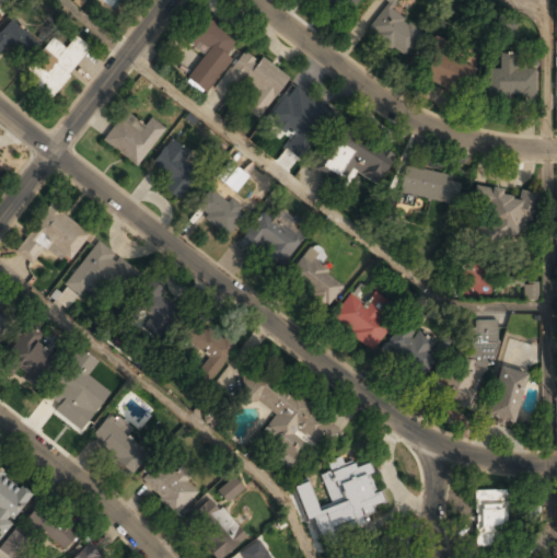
[(332,0),(349,13),(359,0),(332,0)]
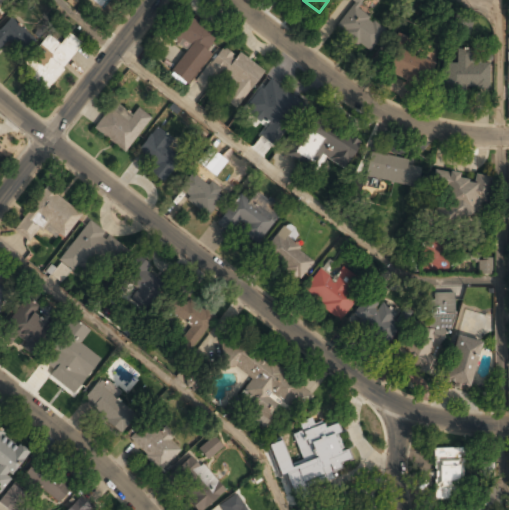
[(337,27),(369,53),(389,28),(356,3),(337,27)]
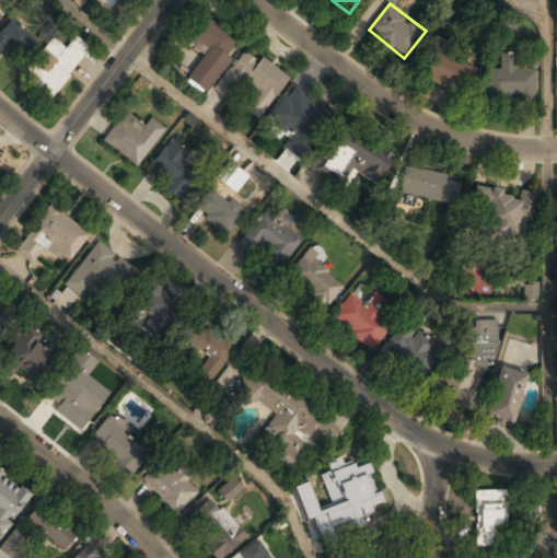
[(242,42),(208,16),(189,42),(206,54),(188,78),(207,91),(242,42)]
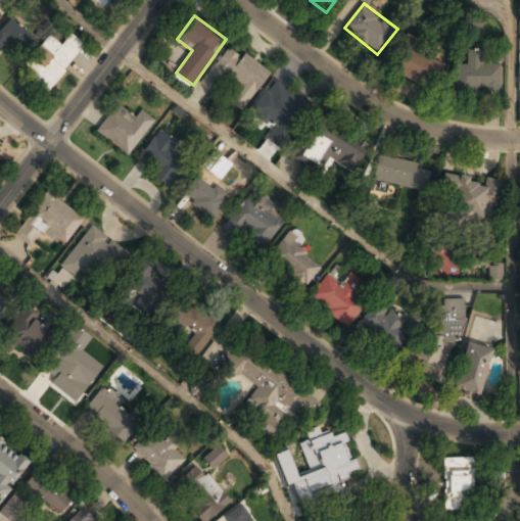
[(9,41),(27,55),(40,39),(12,16),(0,31),(0,47),(2,49),(9,41)]
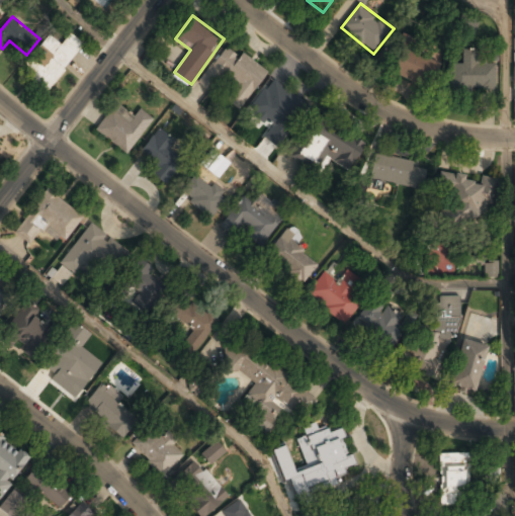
[(84,41),(72,32),(65,44),(50,33),(24,72),(52,90),(84,41)]
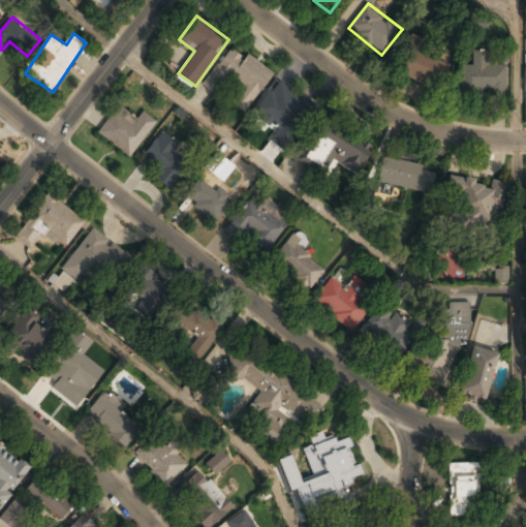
[(439,84),(453,50),(411,33),(398,68),(439,84)]
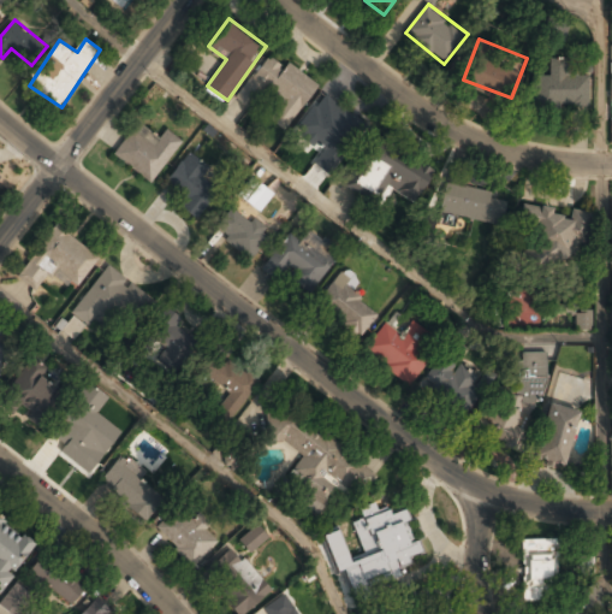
[(271,52),(241,98),(255,107),(267,89),(283,100),(271,119),(289,130),(319,84),(271,52)]
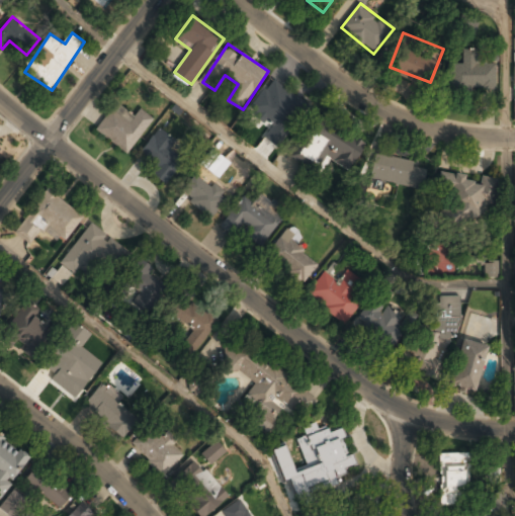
[(498,89),(498,61),(477,62),(477,50),(463,50),(464,62),(450,62),(450,89),(498,89)]
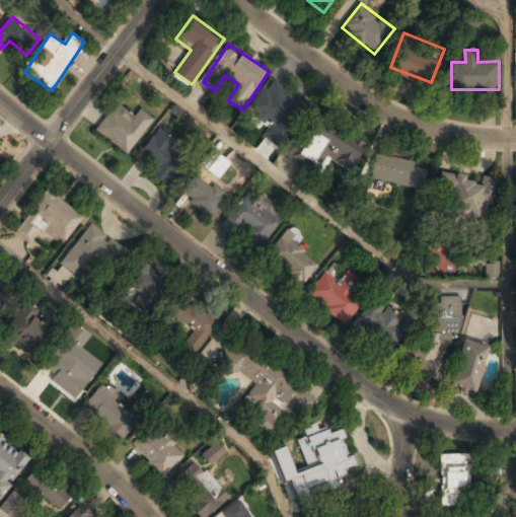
[(305,95),(274,82),(262,112),(294,124),(305,95)]
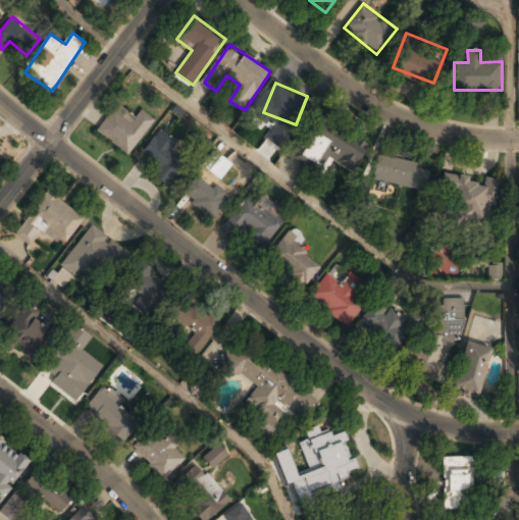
[(131,154),(156,118),(142,108),(137,116),(118,103),(98,131),(131,154)]
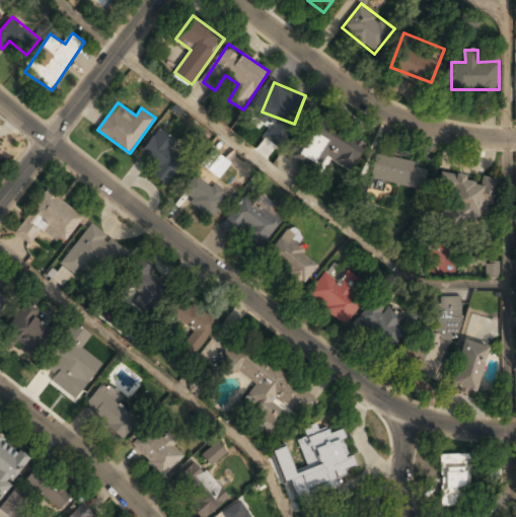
[(312,123),(302,158),(323,164),(326,154),(357,164),(365,139),(312,123)]
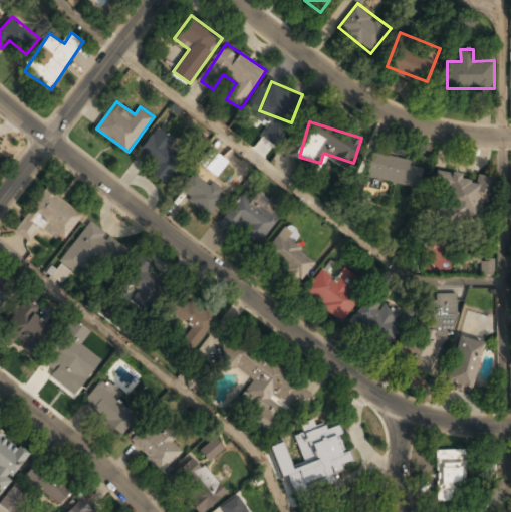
[(150,170),(166,181),(189,149),(159,126),(141,152),(155,163),(150,170)]
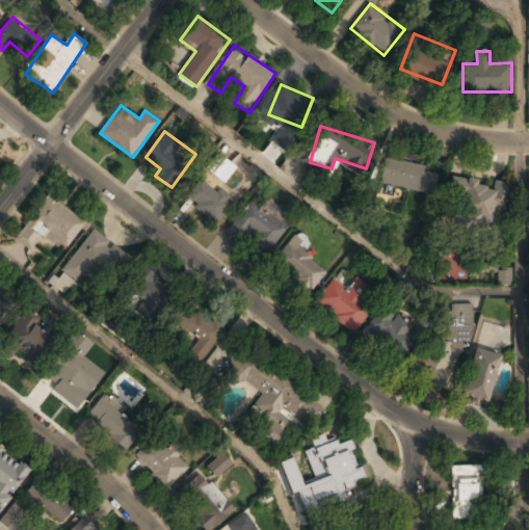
[(382,182),(428,191),(433,165),(388,156),(382,182)]
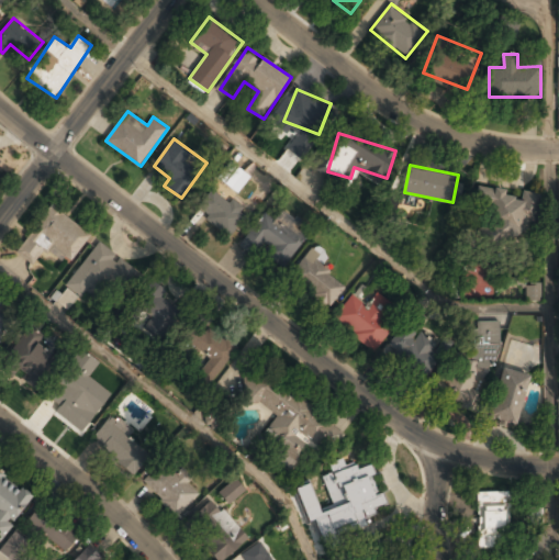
[(231,235),(248,212),(213,185),(194,208),(231,235)]
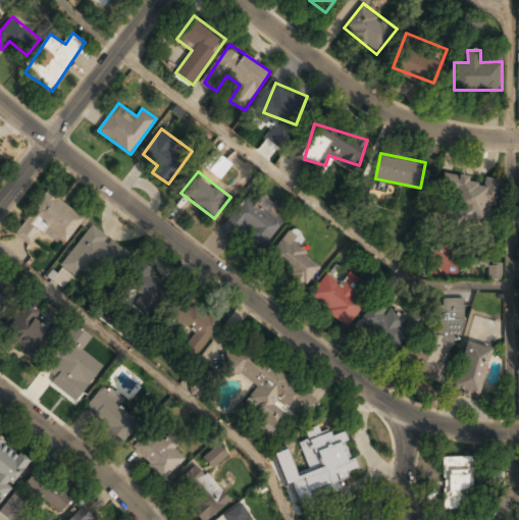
[(497,179),(487,177),(486,179),(445,172),(442,189),(454,191),(449,220),(488,227),(497,179)]
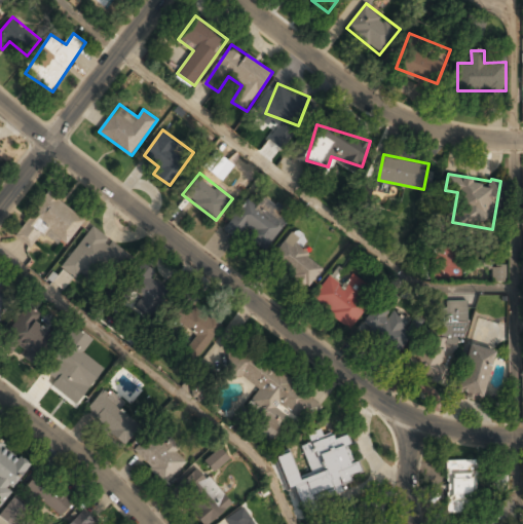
[(67,242),(86,219),(51,190),(15,233),(32,247),(48,227),(67,242)]
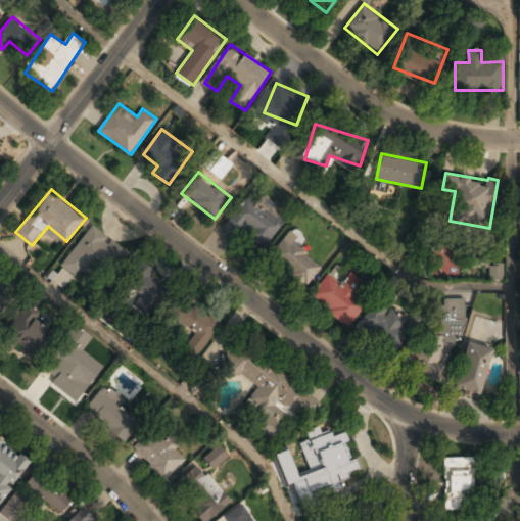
[(267,247),(286,218),(247,192),(228,222),(267,247)]
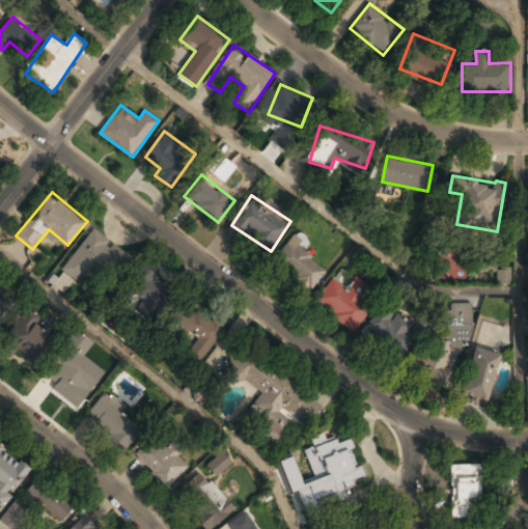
[(312,288),(329,266),(306,250),(313,240),(298,228),(274,261),(312,288)]
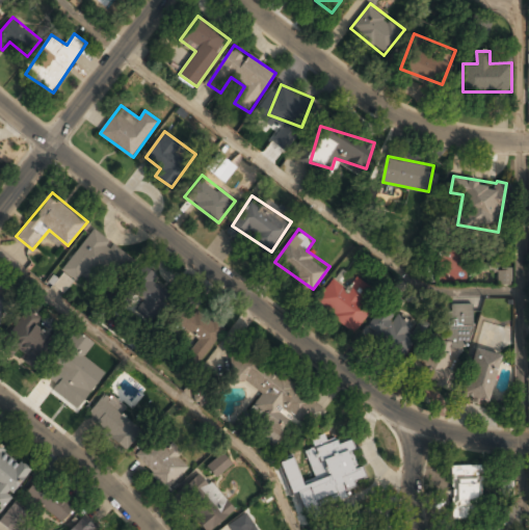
[(63,266),(84,286),(118,248),(97,230),(63,266)]
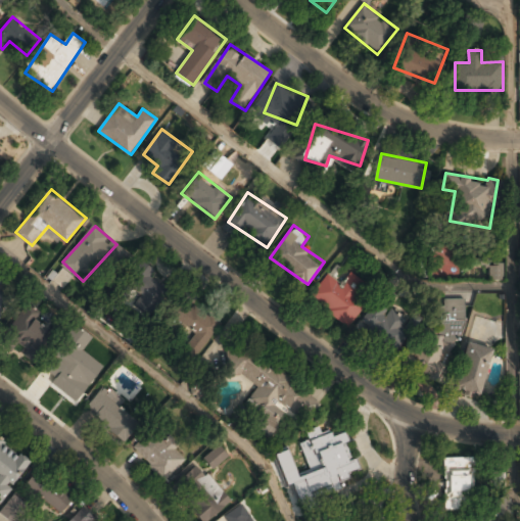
[(149,311),(166,286),(152,277),(157,270),(143,259),(122,292),(149,311)]
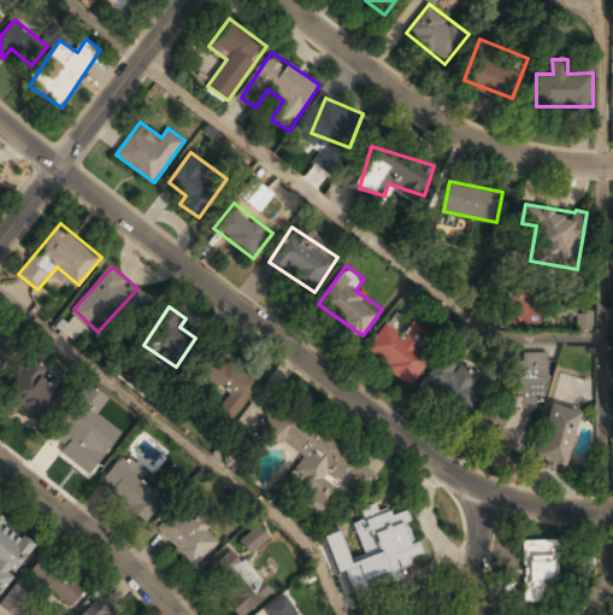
[(596,327),(596,308),(579,308),(579,328),(596,327)]
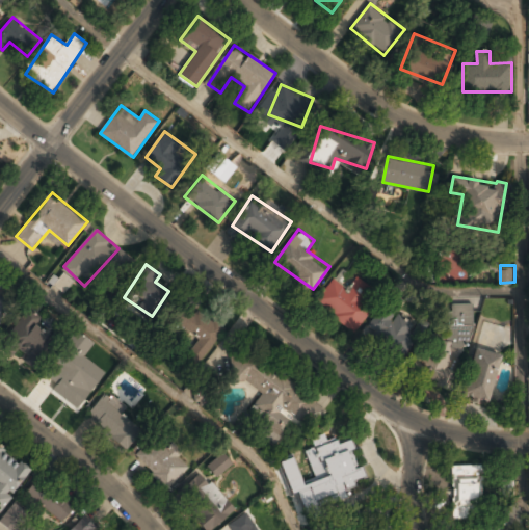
[(55,283),(67,291),(76,279),(65,270),(55,283)]
